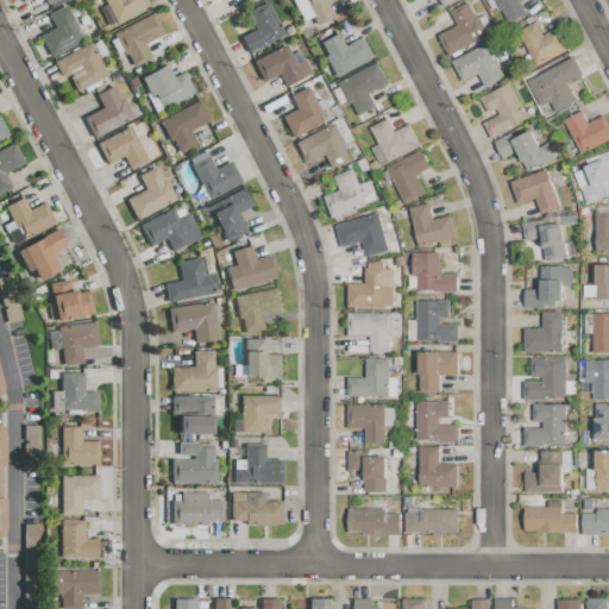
[(148,6),(144,0),(102,0),(114,23),(148,6)]
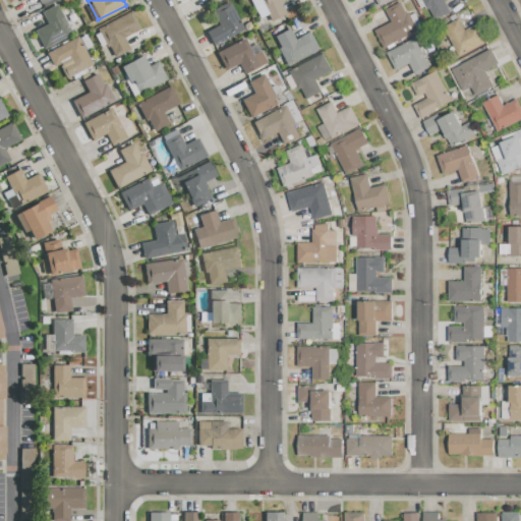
[(284,0),(259,0),(269,21),(284,15),(279,2),(284,0)]
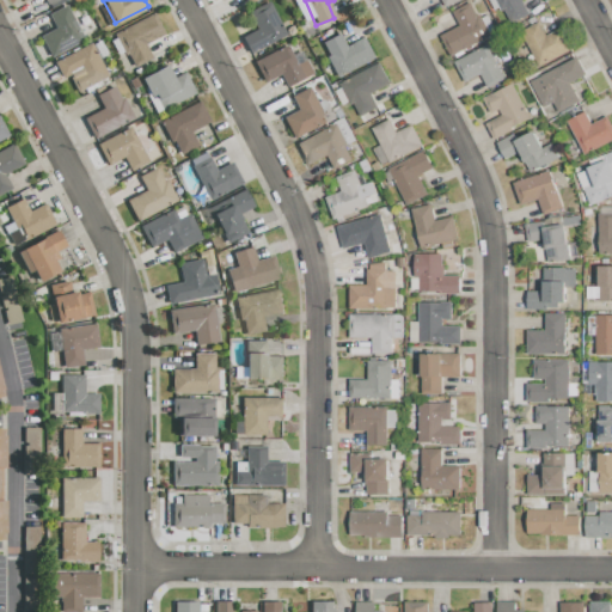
[(496,0),(508,23),(527,13),(520,0),(496,0)]
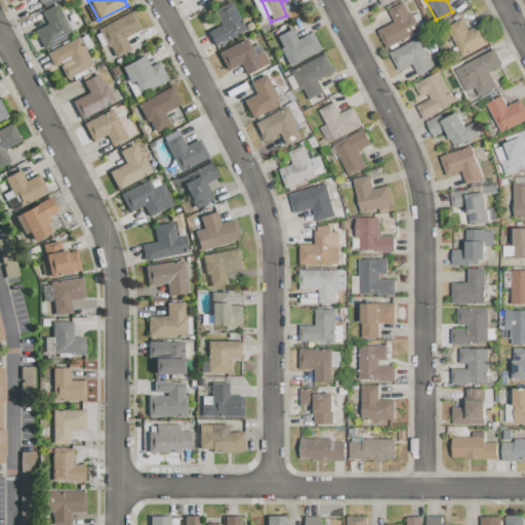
[(213,9),(220,25),(206,32),(213,45),(244,31),(231,1),(213,9)]
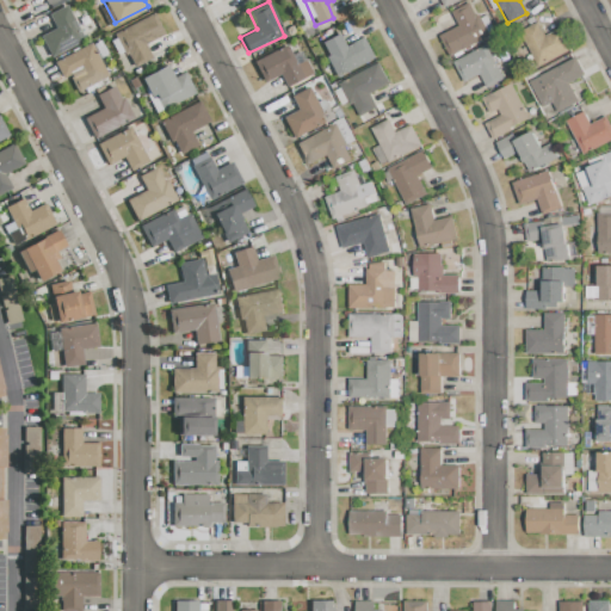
[(487,37),(471,1),(451,10),(457,25),(439,34),(448,54),(487,37)]
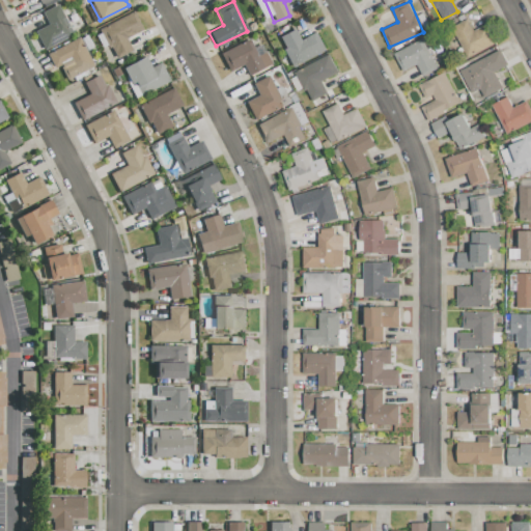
[(34,31),(43,50),(72,35),(57,4),(42,12),(47,25),(34,31)]
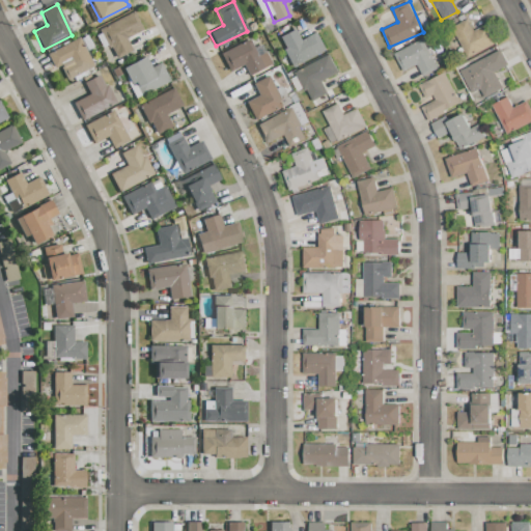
[(100,27),(113,58),(131,51),(124,37),(141,30),(133,12),(100,27)]
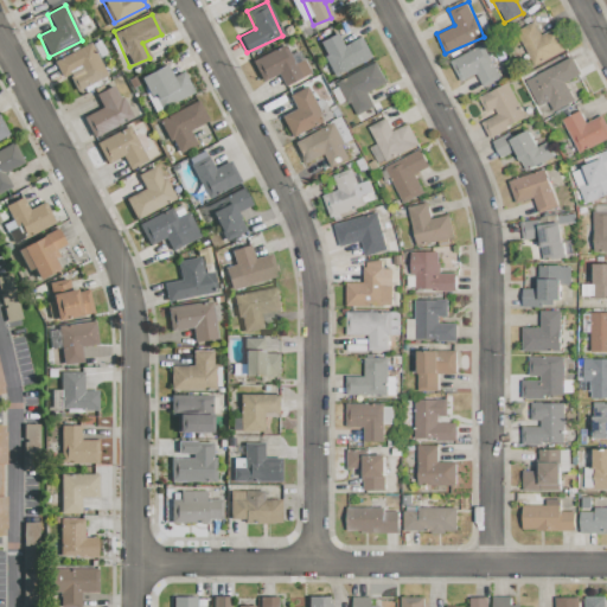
[(515,31),(532,65),(567,49),(555,27),(540,34),(532,21),(515,31)]
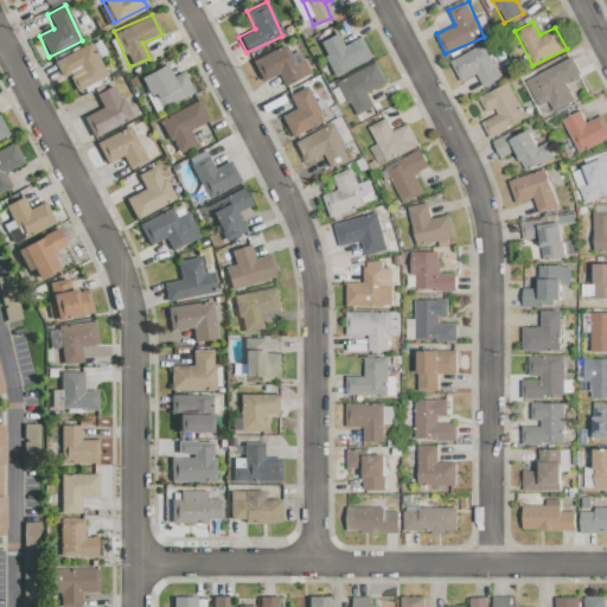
[(318,42),(333,75),(372,58),(363,37),(342,46),(336,33),(318,42)]
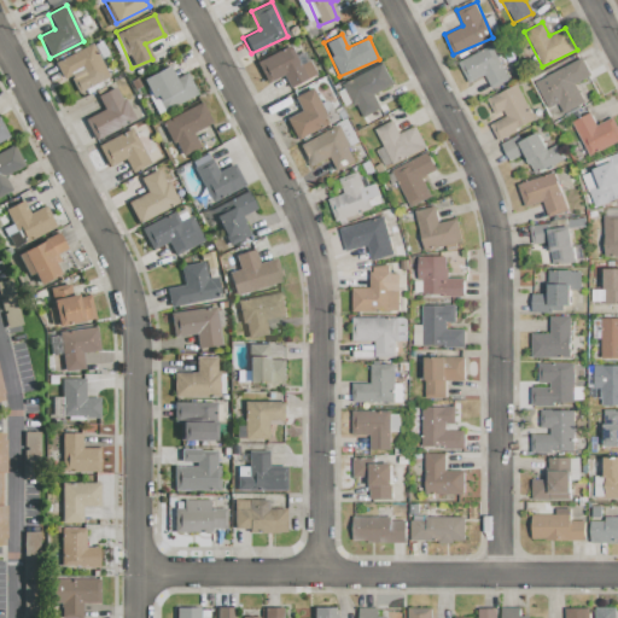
[(54,62),(62,80),(69,76),(76,92),(108,77),(92,44),(54,62)]
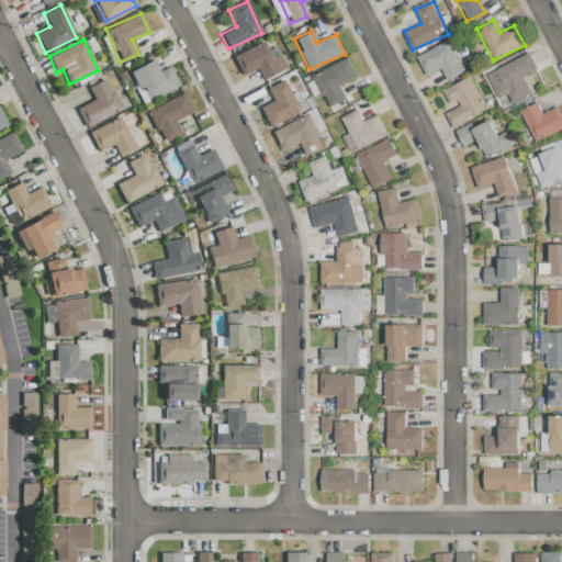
[(287,68),(280,54),(270,57),(262,41),(233,56),(242,76),(257,68),(262,79),(287,68)]
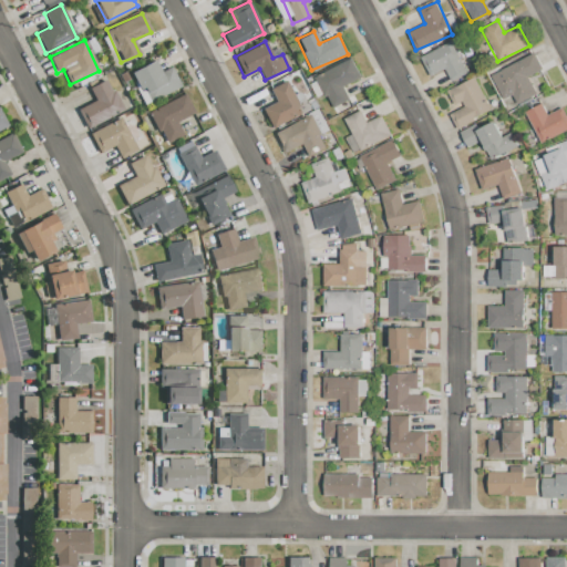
[(466,73),(451,41),(420,55),(430,75),(444,69),(451,81),(466,73)]
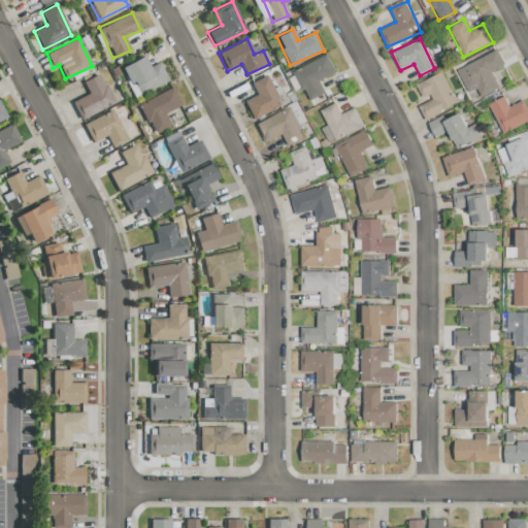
[(467,93),(476,88),(481,96),(499,88),(491,70),(504,65),(497,50),(456,69),(467,93)]
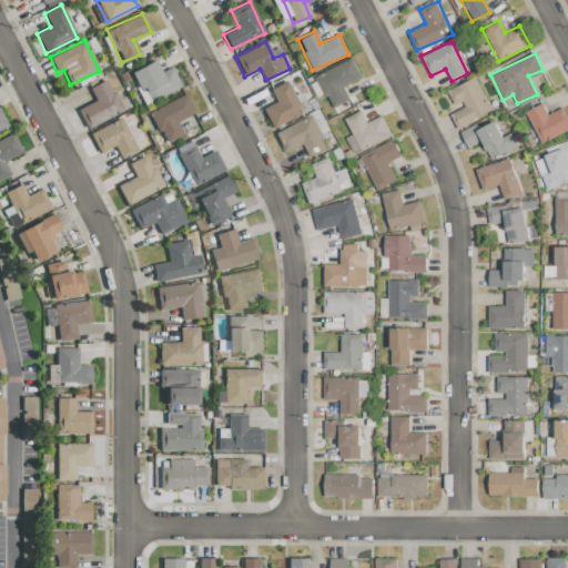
[(350,100),(343,85),(361,78),(352,59),(316,74),(331,108),(350,100)]
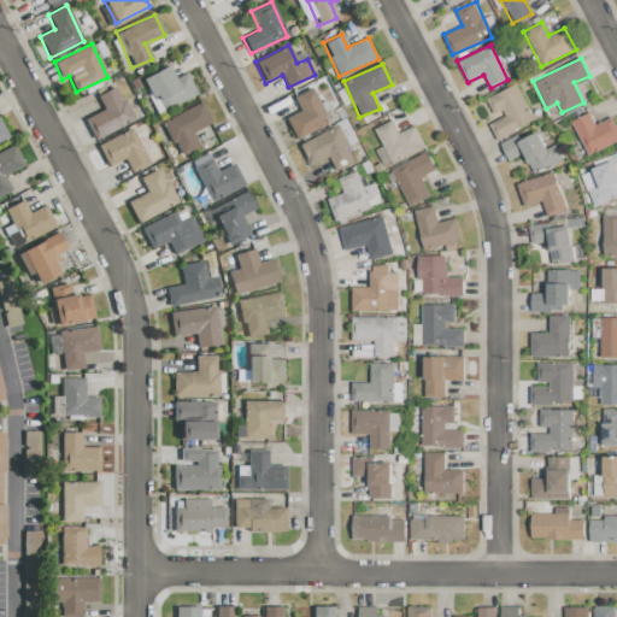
[(157,113),(195,95),(186,74),(174,78),(168,66),(141,78),(157,113)]
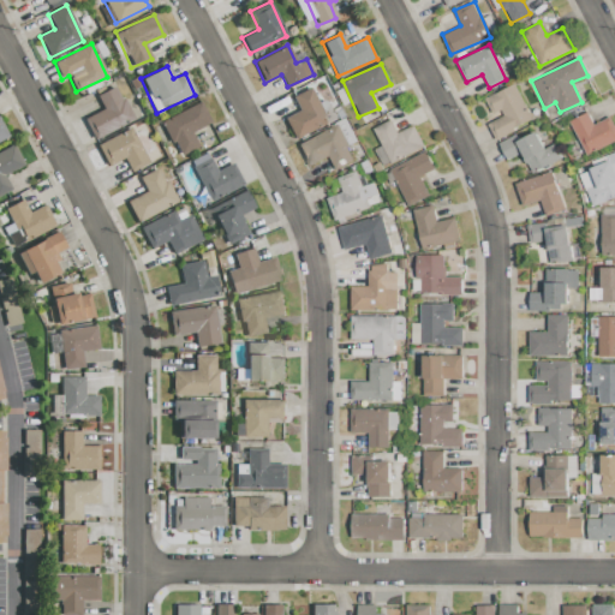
[(487,119),(494,137),(531,120),(515,84),(484,97),(493,117),(487,119)]
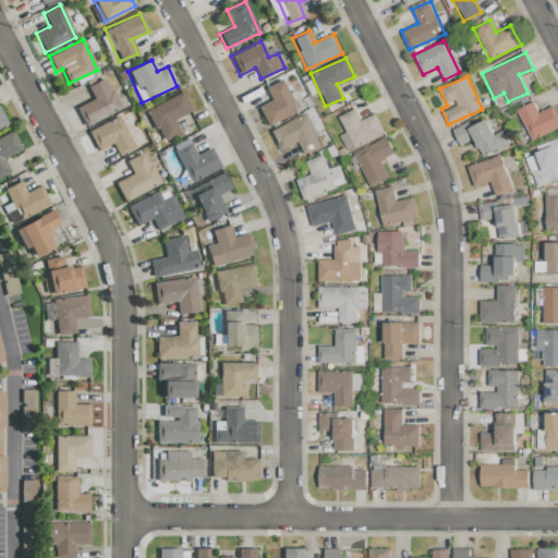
[(84,126),(119,110),(105,79),(87,86),(93,100),(75,108),(84,126)]
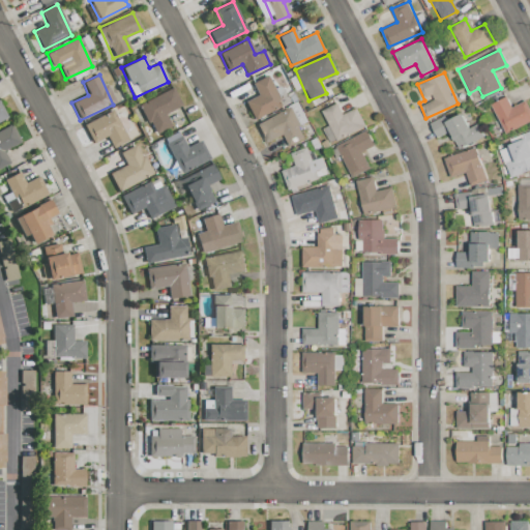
[(252,84),(258,95),(244,101),(253,119),(283,105),(267,76),(252,84)]
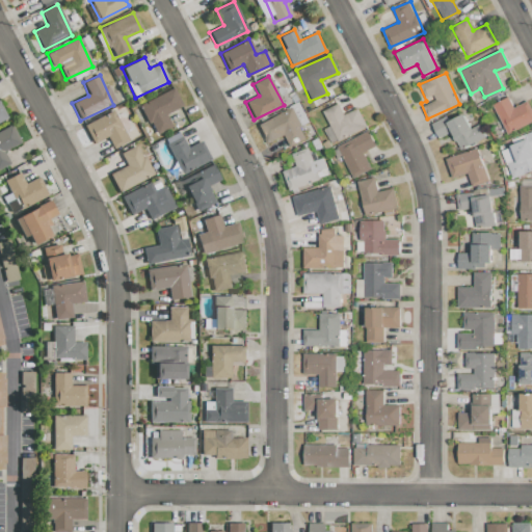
[(181,107),(174,89),(140,104),(154,135),(170,127),(165,114),(181,107)]
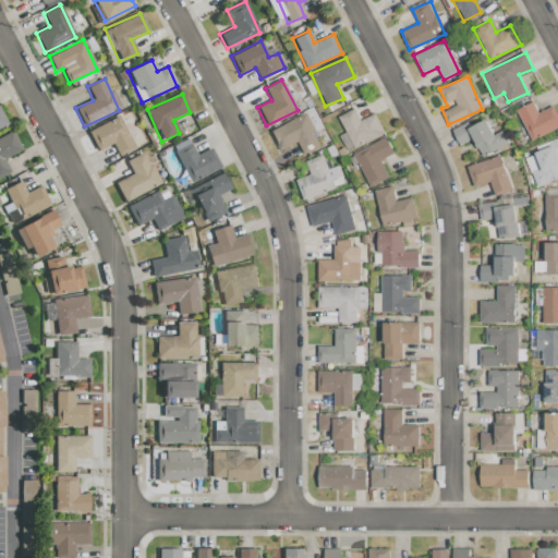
[(557,126),(557,117),(553,106),(537,112),(532,101),(517,109),(531,140),(557,126)]
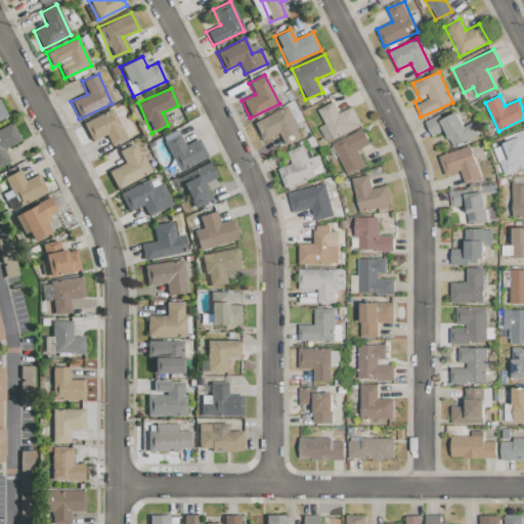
[(339,114),(332,101),(316,110),(332,138),(360,124),(351,106),(339,114)]
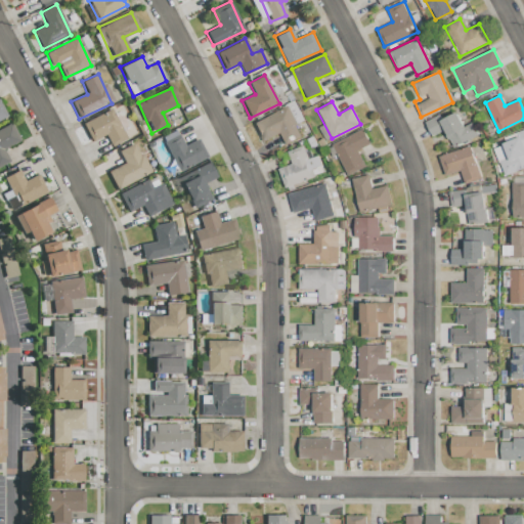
[(253,122),(262,141),(279,133),(285,144),(302,136),(293,116),(298,114),(293,103),(253,122)]
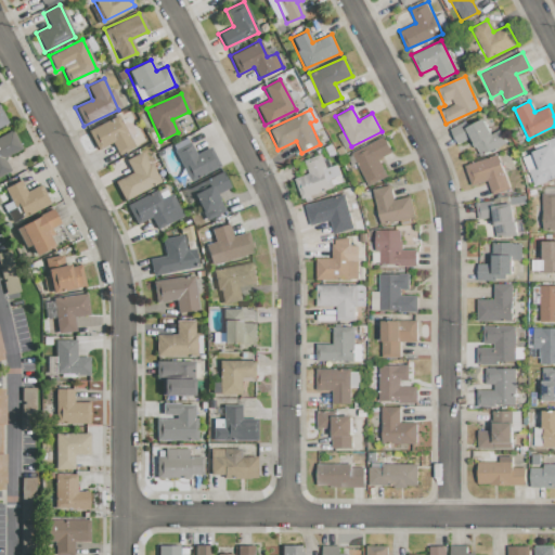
[(97,151),(112,143),(117,154),(132,146),(117,116),(87,131),(97,151)]
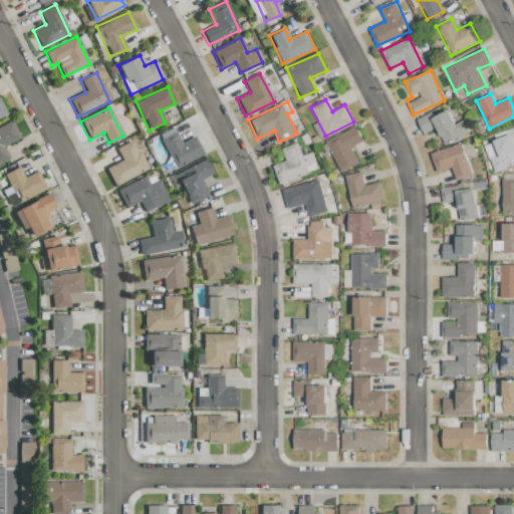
[(463,119),(454,123),(448,110),(432,117),(431,113),(417,118),(423,134),(436,127),(443,144),(468,133),(463,119)]
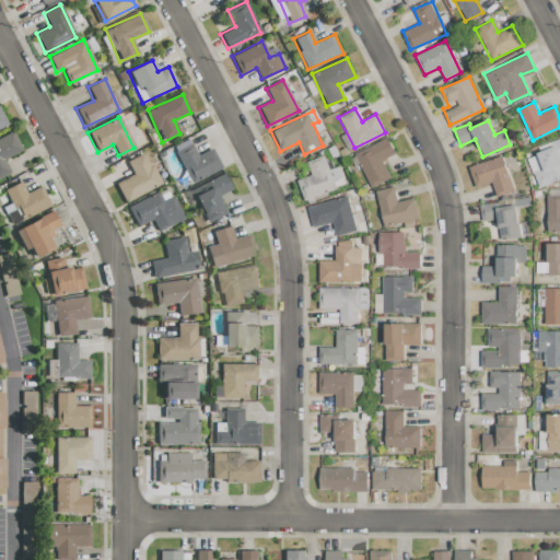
[(0,137),(0,176),(10,173),(3,160),(21,151),(11,131),(0,137)]
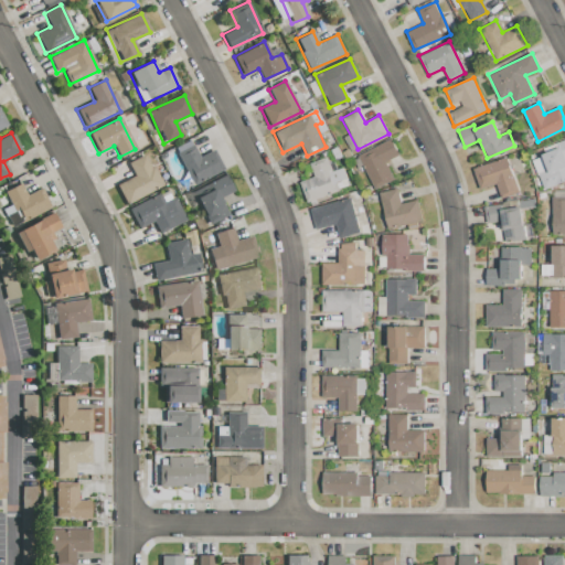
[(398,155),(391,138),(358,155),(374,189),(394,179),(385,161),(398,155)]
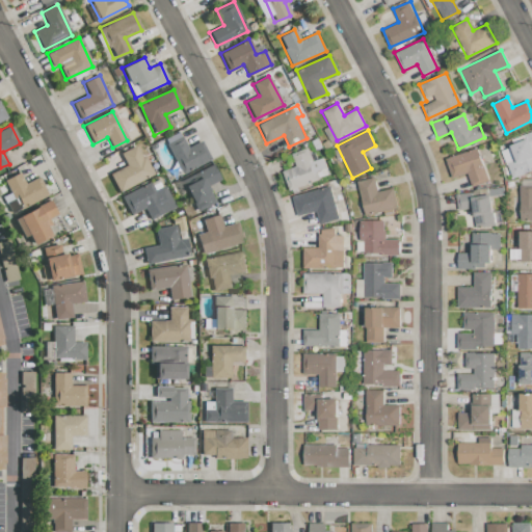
[(181,174),(210,160),(201,141),(187,149),(179,133),(165,139),(181,174)]
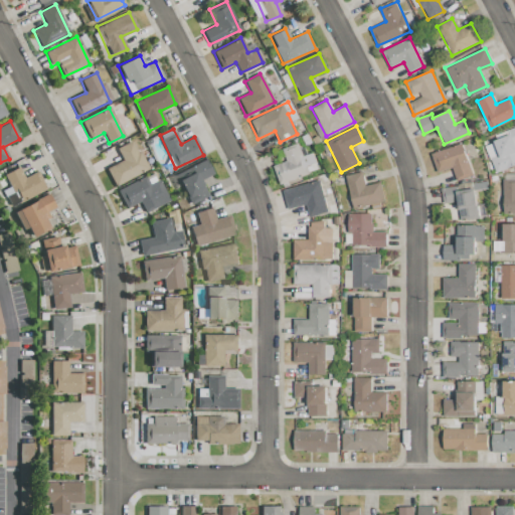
[(514,129),(484,142),(495,172),(514,164),(514,129)]
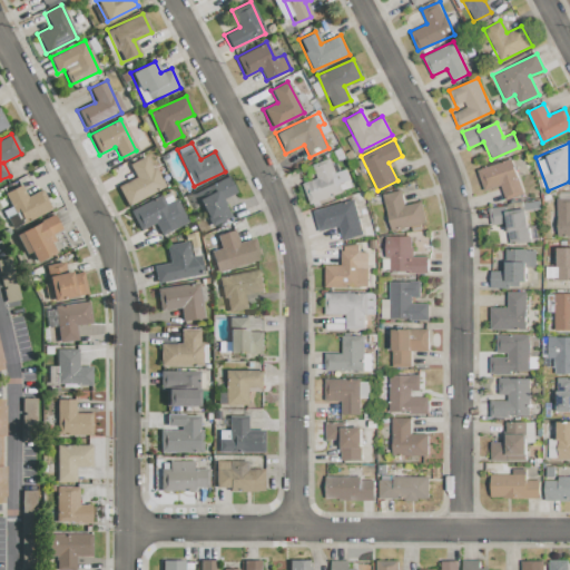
[(129,163),(135,178),(117,185),(124,204),(161,189),(148,156),(129,163)]
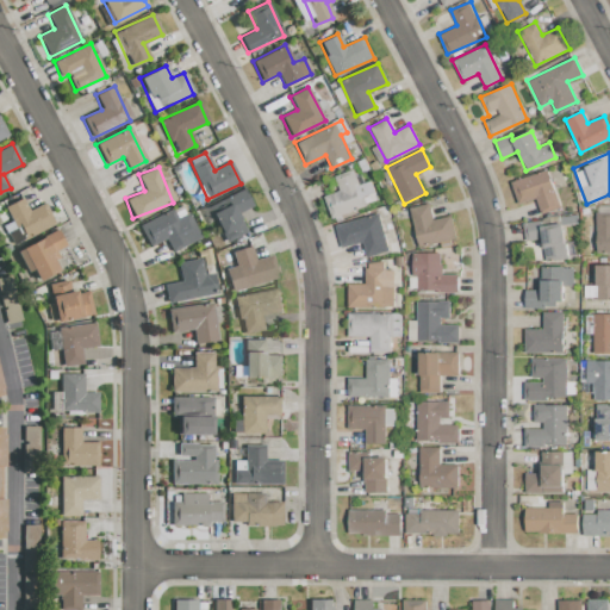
[(323,197),(331,217),(377,200),(368,180),(360,184),(354,168),(334,175),(338,191),(323,197)]
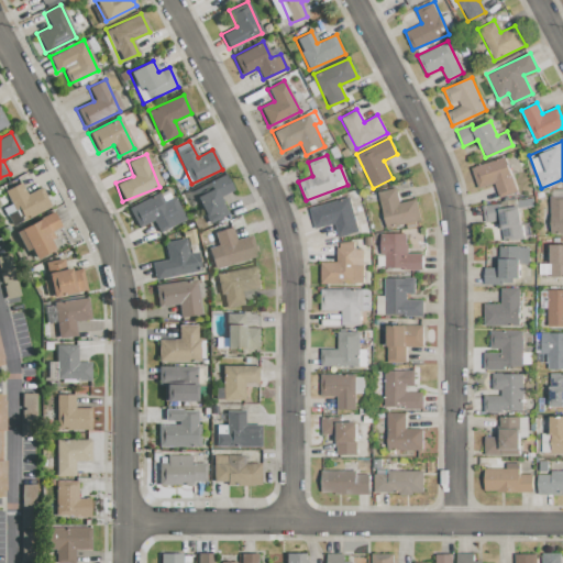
[(471,168),(477,188),(494,183),(498,197),(516,191),(505,156),(471,168)]
